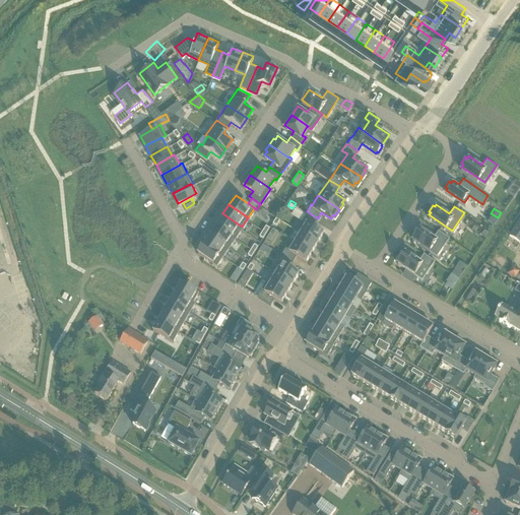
[(307,211),(297,228),(301,230),(317,239),(323,230),(314,224),(318,218),(307,211)]
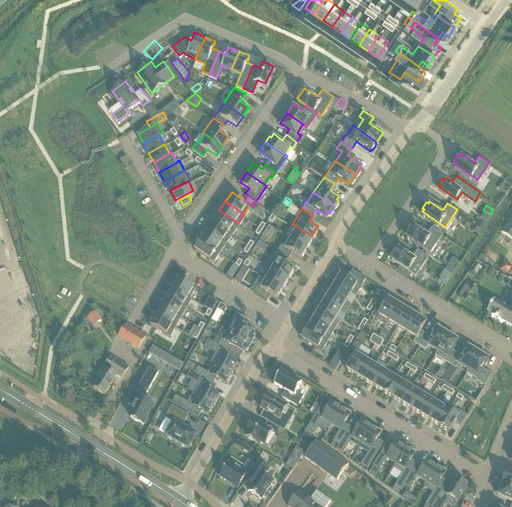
[(219,210),(213,219),(232,232),(238,223),(219,210)]
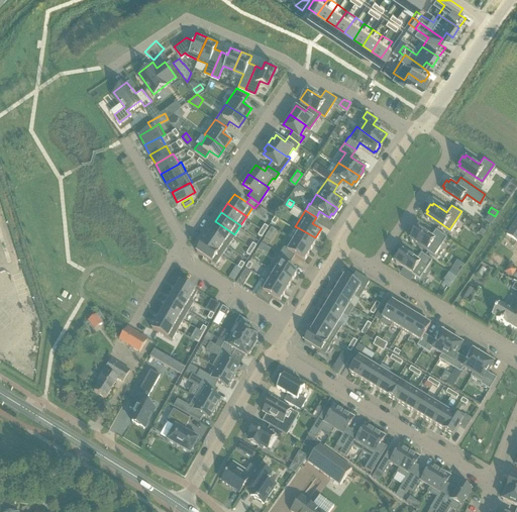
[(516,213),(506,229),(516,236),(516,213)]
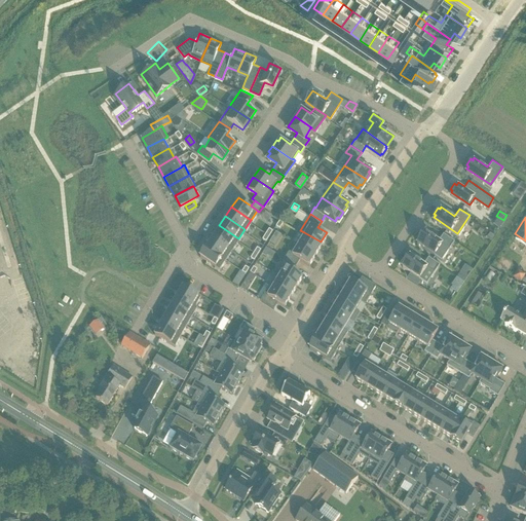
[(219,225),(213,234),(232,248),(238,238),(219,225)]
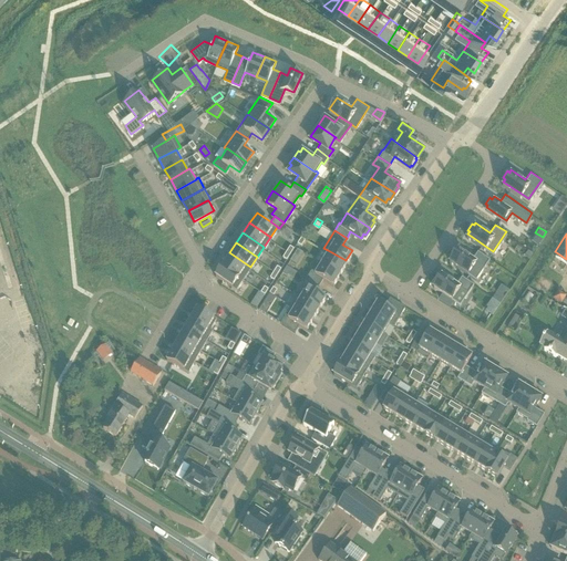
[(454,248),(450,255),(452,256),(451,258),(476,276),(490,256),(478,249),(473,257),(459,247),(456,249),(454,248)]
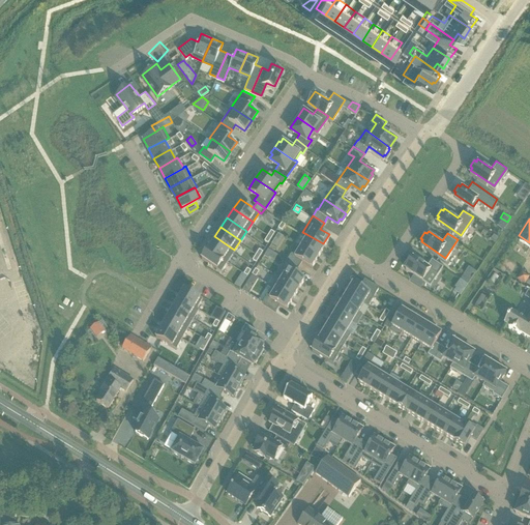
[(306,234),(301,243),(317,254),(323,243),(306,234)]
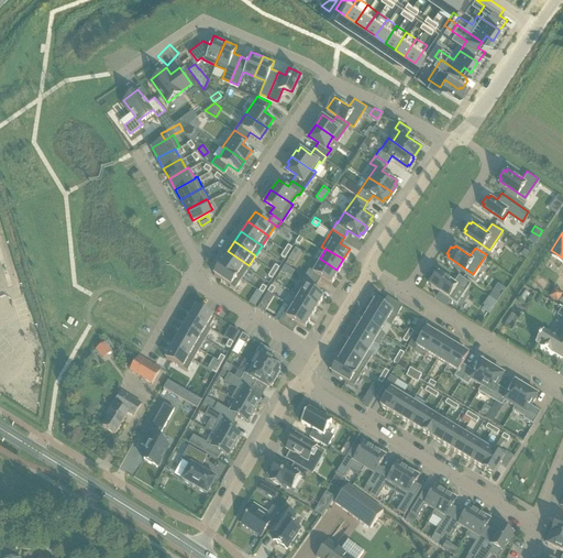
[(228,251),(221,261),(242,275),(249,265),(228,251)]
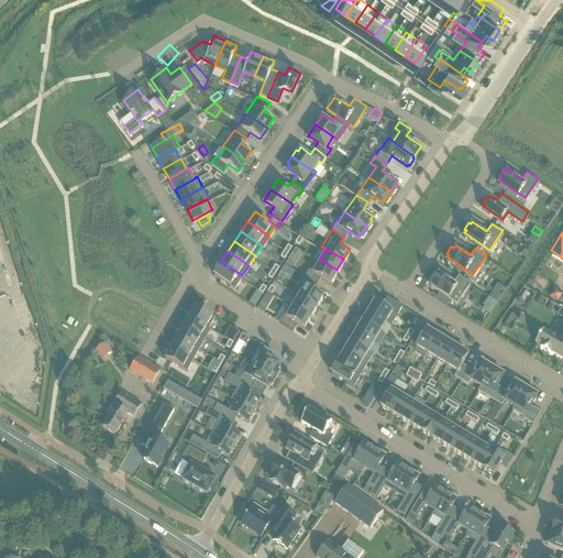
[(309,267),(306,274),(317,281),(321,274),(331,281),(338,270),(337,270),(320,259),(317,258),(310,267),(309,267)]
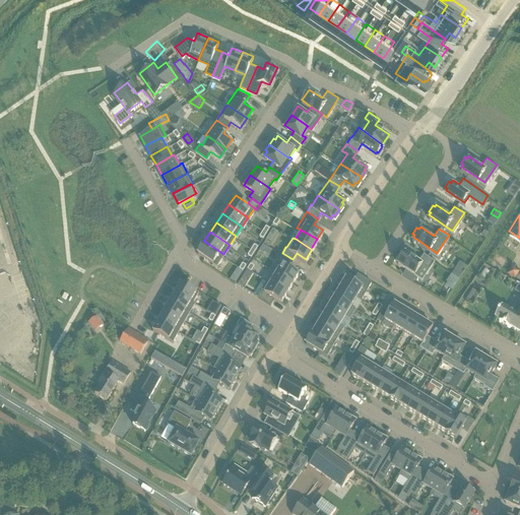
[(204,241),(198,250),(216,263),(223,254),(204,241)]
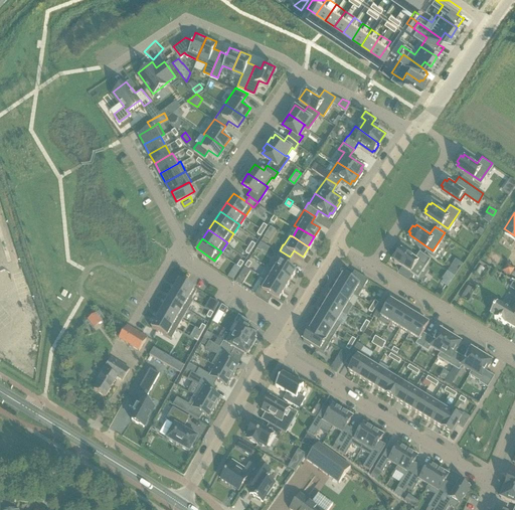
[(397,248),(393,255),(395,256),(393,258),(401,264),(398,269),(408,276),(412,271),(417,275),(431,257),(419,248),(414,257),(401,247),(399,249),(397,248)]
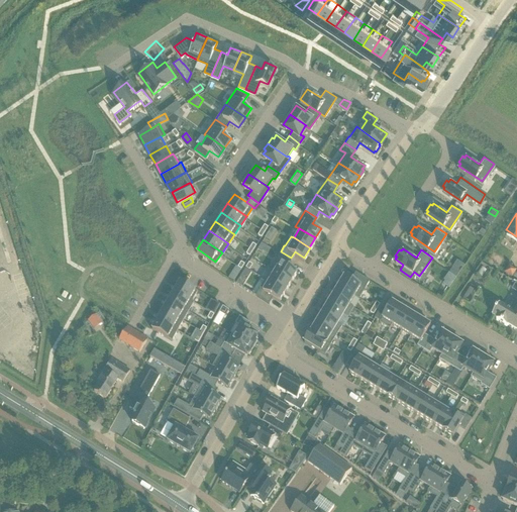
[(494,262),(505,268),(512,254),(500,249),(494,262)]
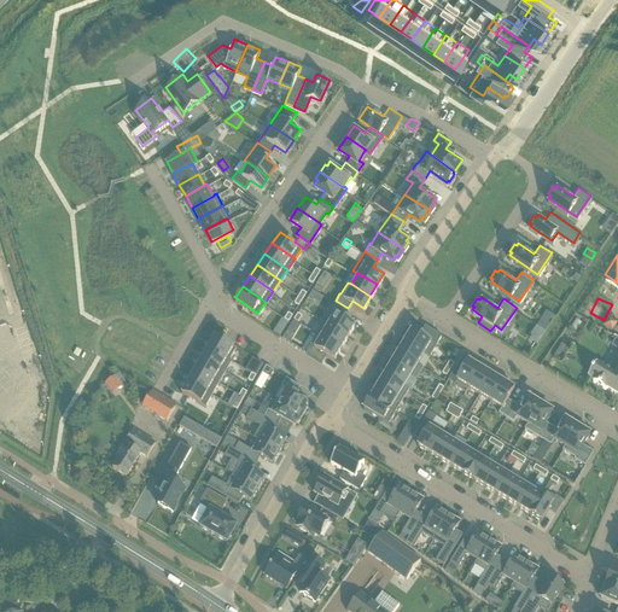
[(333,309),(326,320),(348,333),(354,321),(343,315),(348,308),(336,301),(331,308),(333,309)]
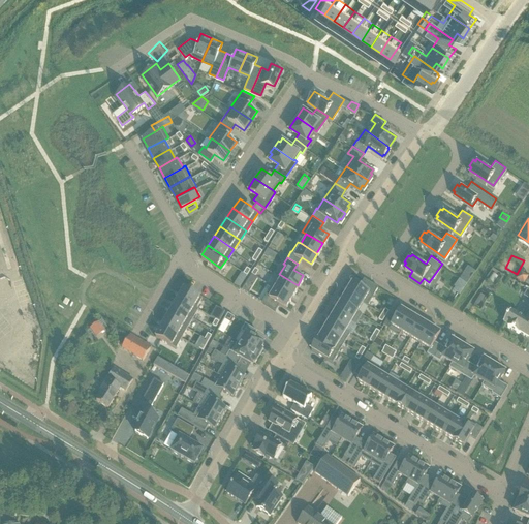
[(494,269),(489,276),(493,279),(497,272),(494,269)]
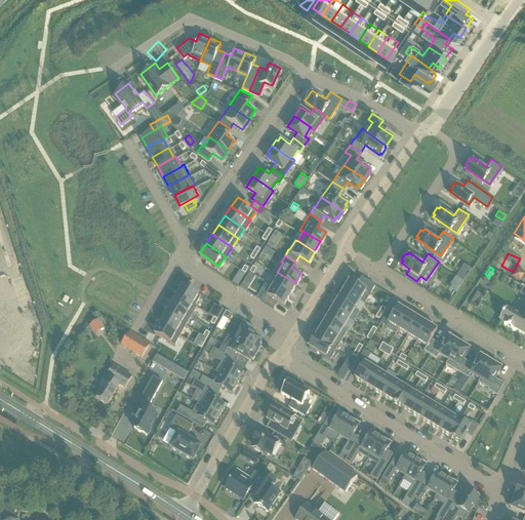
[(524,268),(519,267),(516,276),(524,278),(524,268)]
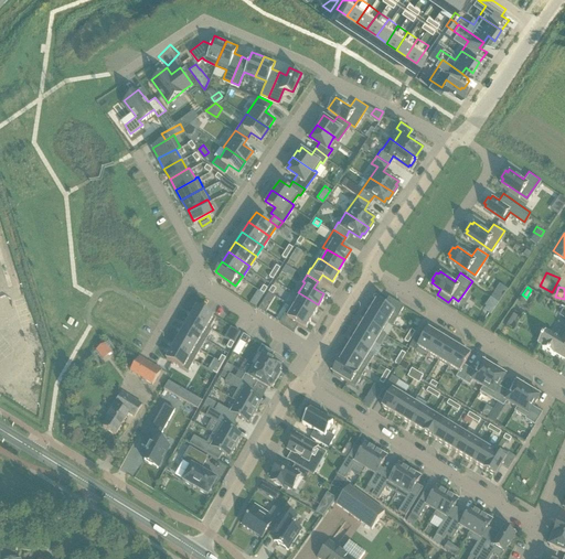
[(275,292),(273,290),(268,288),(263,298),(269,302),(275,292)]
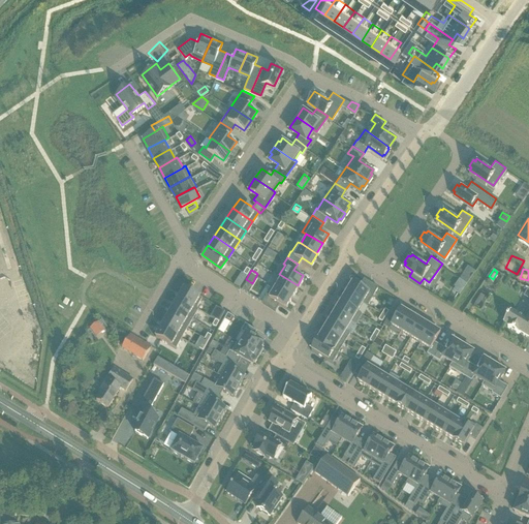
[(278,274),(273,283),(291,295),(298,285),(279,274),(278,274)]
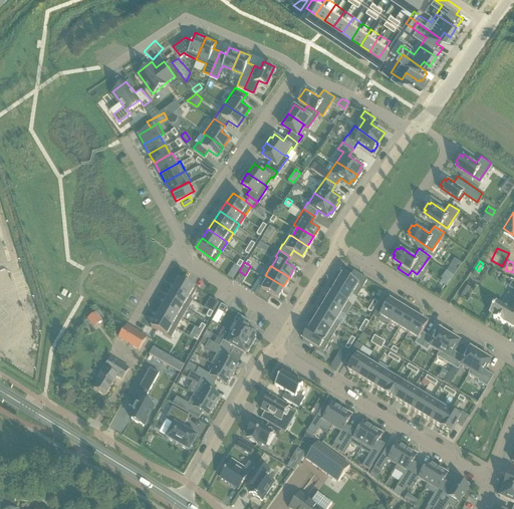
[(236,270),(230,267),(227,272),(233,275),(236,270)]
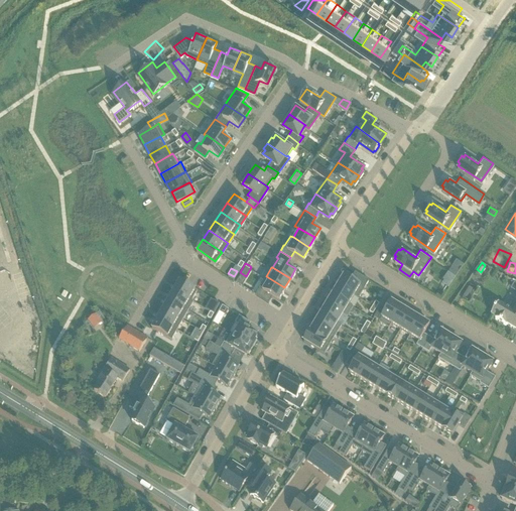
[(344,272),(337,282),(354,292),(358,294),(364,284),(369,277),(355,268),(350,276),(344,272)]
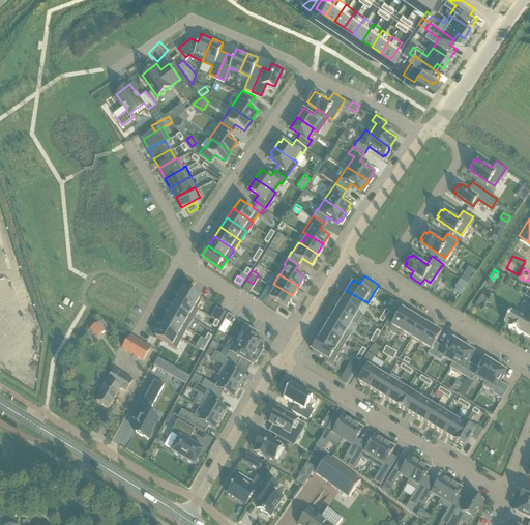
[(268,294),(264,300),(275,308),(280,301),(287,305),(293,295),(292,295),(273,284),(272,283),(266,293),(268,294)]
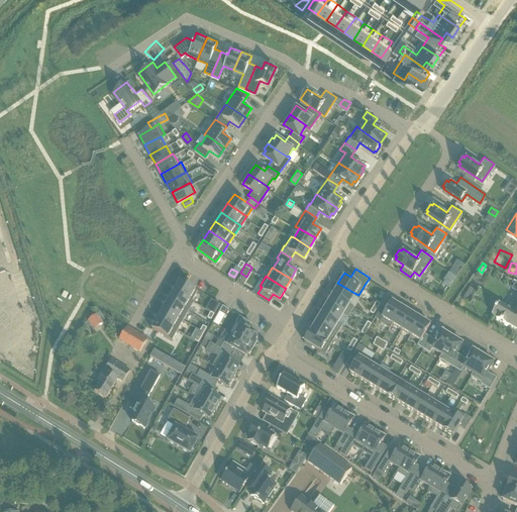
[(180,278),(174,288),(192,298),(198,288),(180,278)]
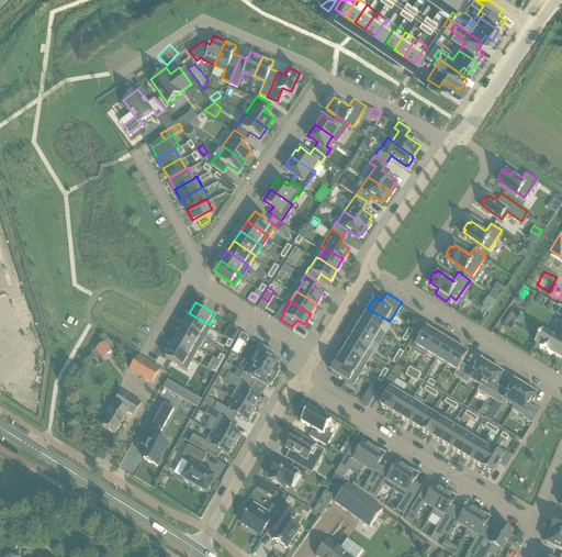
[(214,302),(210,309),(224,316),(227,309),(214,302)]
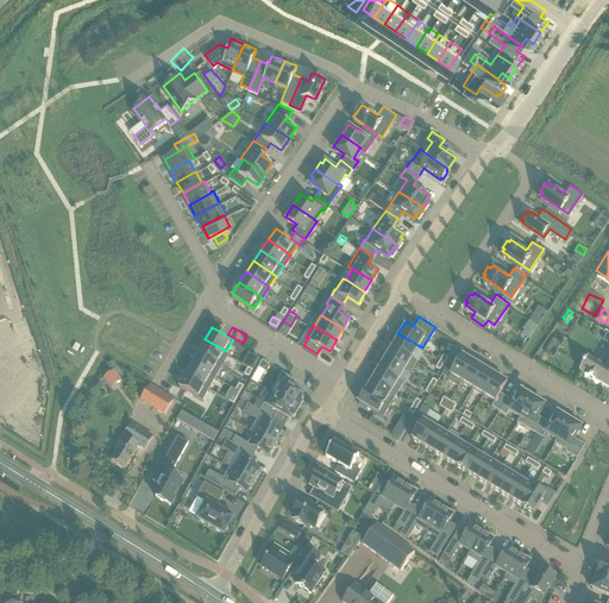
[(397,333),(391,343),(412,355),(418,345),(397,333)]
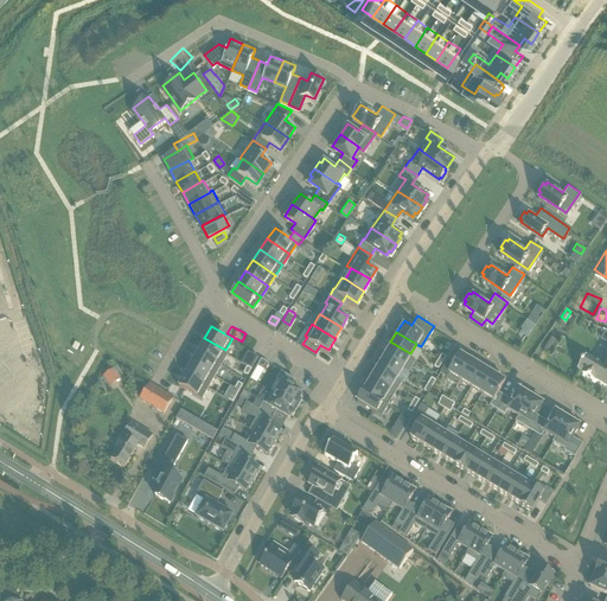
[(551,333),(544,345),(550,349),(557,337),(551,333)]
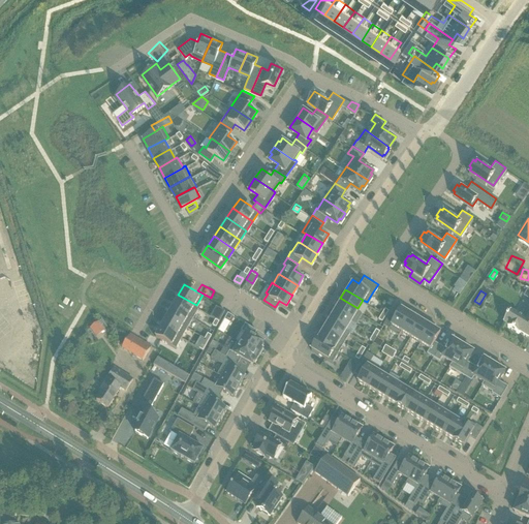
[(178,295),(173,304),(193,316),(198,306),(196,305),(178,295)]
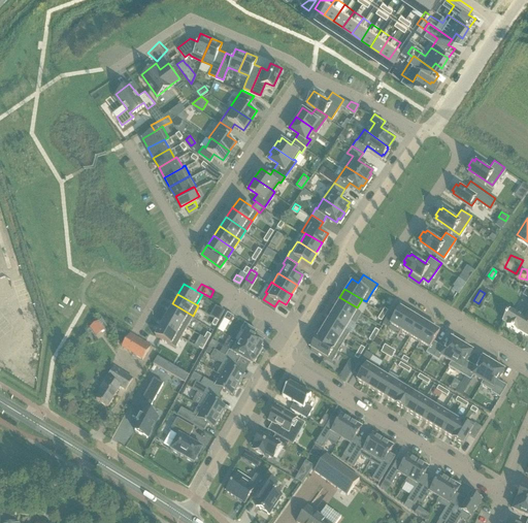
[(339,297),(333,306),(355,320),(361,311),(357,307),(339,297)]
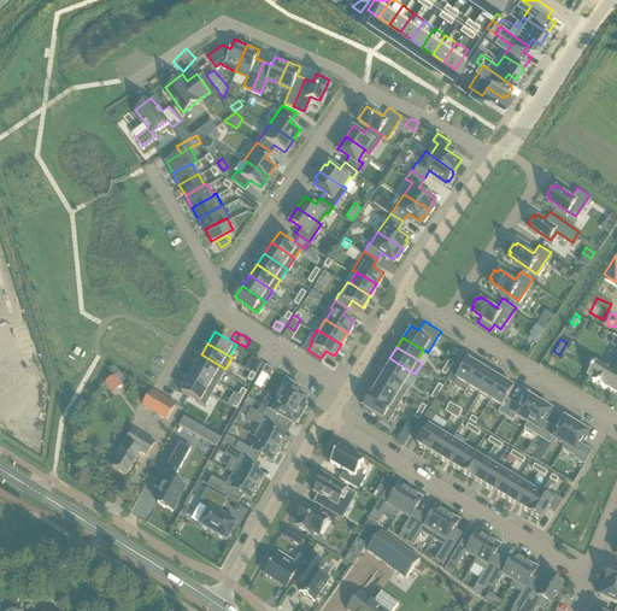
[(201,354),(195,366),(218,380),(225,369),(201,354)]
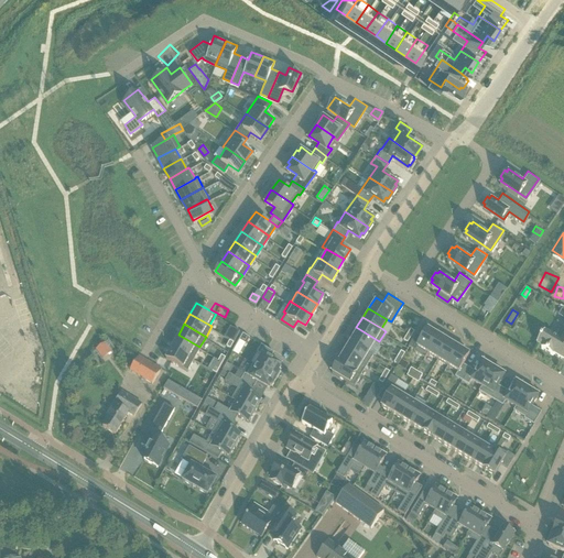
[(234,325),(228,336),(229,337),(234,339),(239,328),(234,325)]
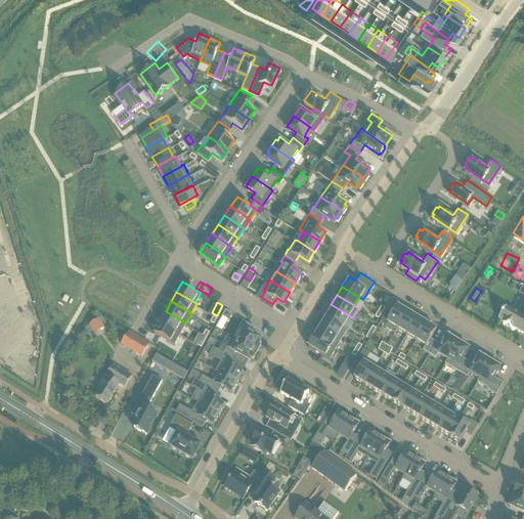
[(387,306),(380,318),(386,321),(385,323),(394,330),(397,326),(407,308),(397,302),(393,310),(387,306)]
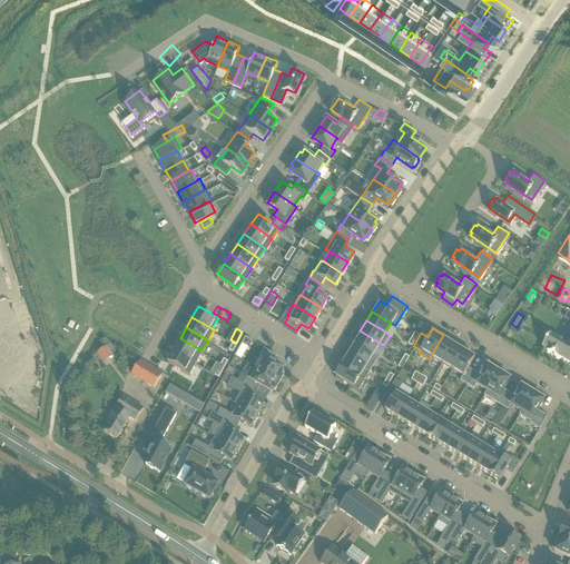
[(547,332),(542,339),(543,340),(542,343),(548,346),(547,348),(559,355),(559,354),(569,359),(569,332),(566,339),(550,329),(549,333),(547,332)]
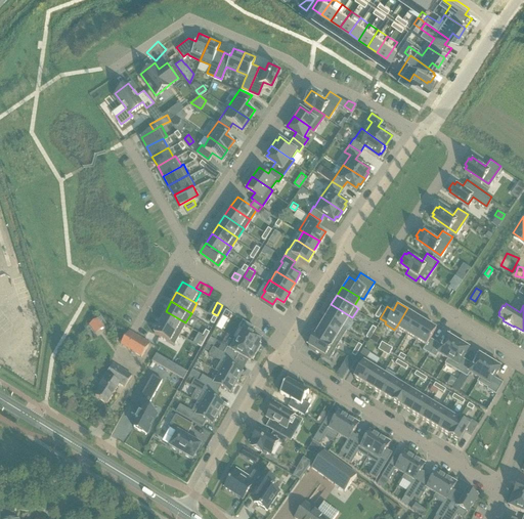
[(331,304),(325,314),(343,325),(348,316),(352,318),(352,317),(331,304)]
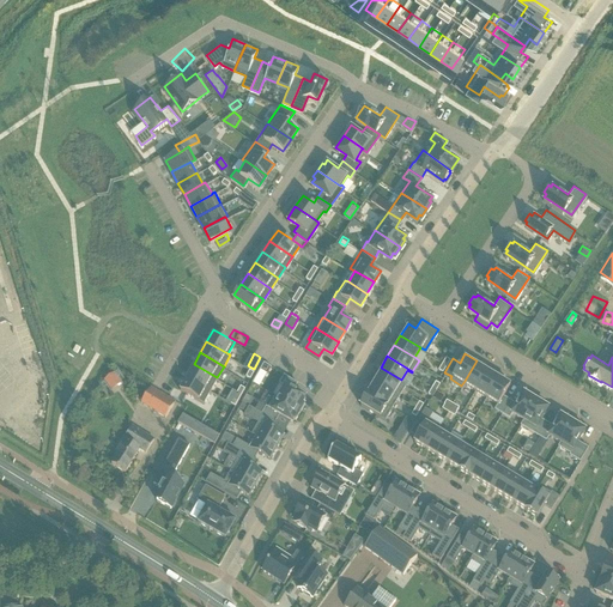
[(266,369),(269,362),(263,358),(260,365),(266,369)]
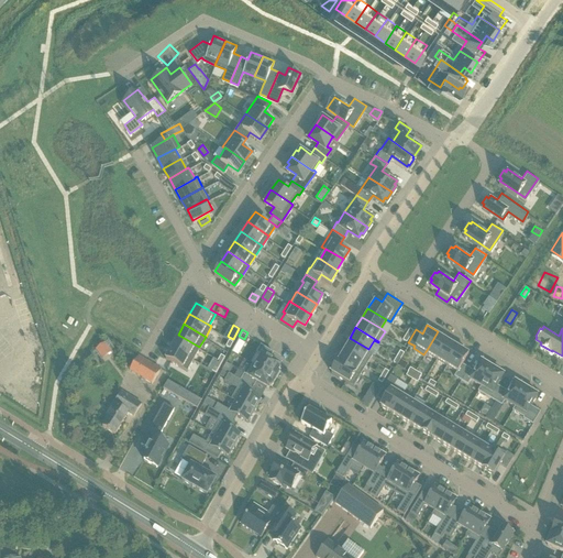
[(438,331),(427,350),(428,350),(428,351),(437,356),(448,338),(438,331)]
